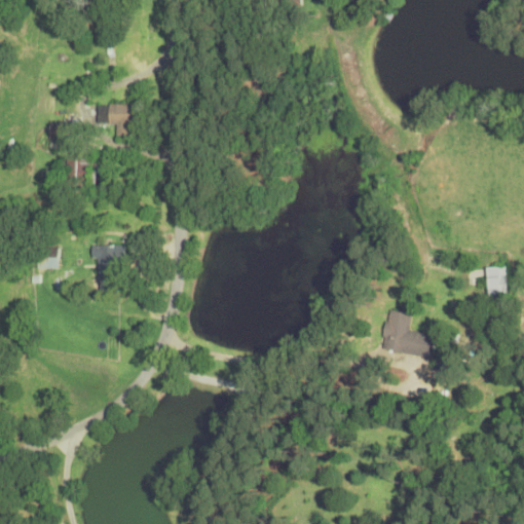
[(135,104),(95,104),(95,124),(114,124),(114,135),(135,135),(135,104)]
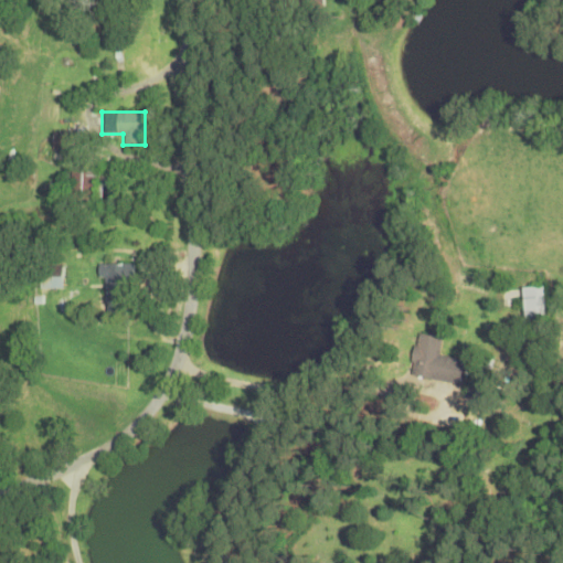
[(93,169),(68,169),(68,205),(93,205),(93,169)]
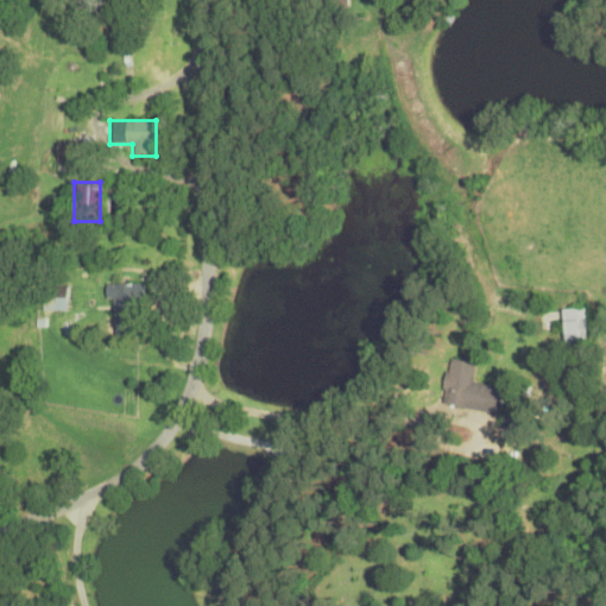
[(112,335),(140,334),(140,283),(105,283),(105,298),(112,298),(112,335)]
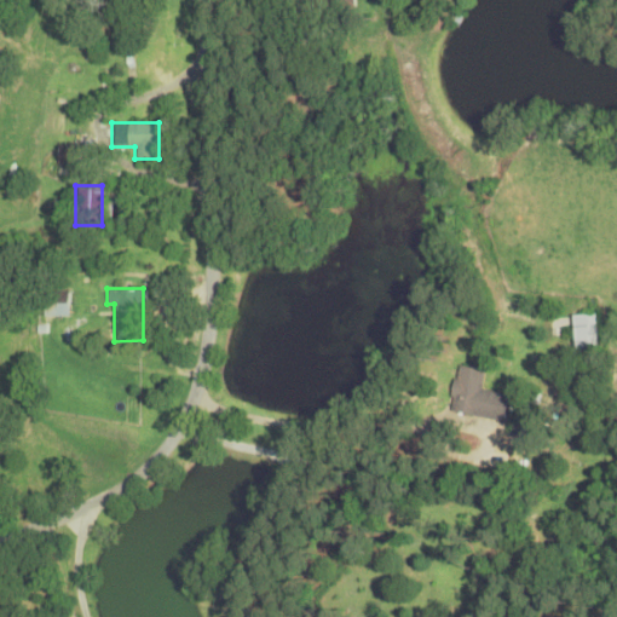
[(594,350),(593,300),(571,300),(571,351),(594,350)]
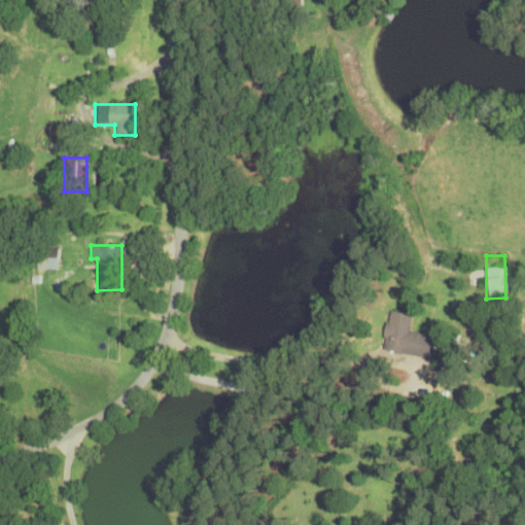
[(382,349),(430,357),(434,335),(409,330),(412,313),(389,309),(382,349)]
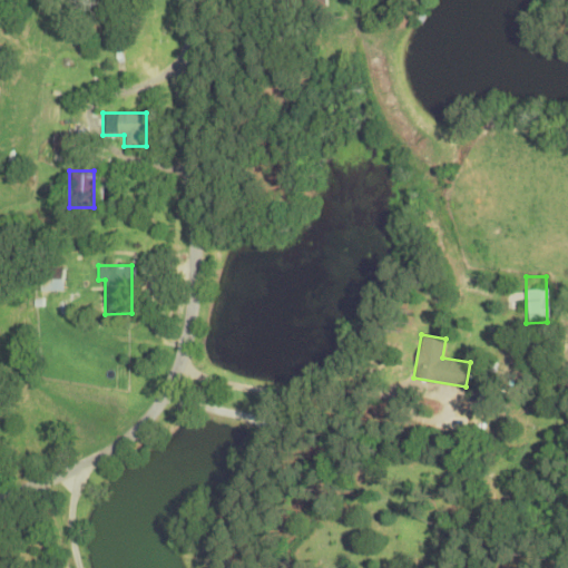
All buildings are outlined.
